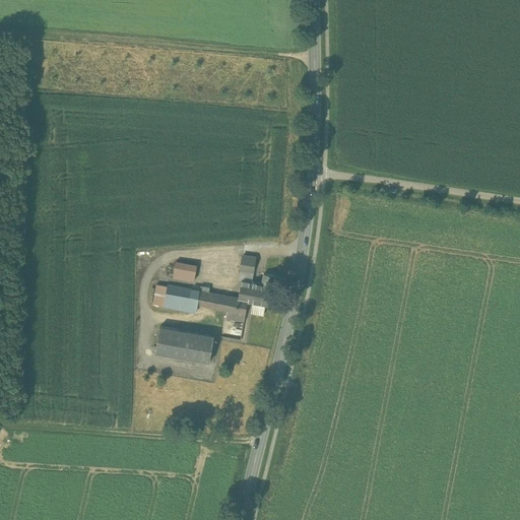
[(256,258),(243,256),(241,270),(253,272),(256,258)]
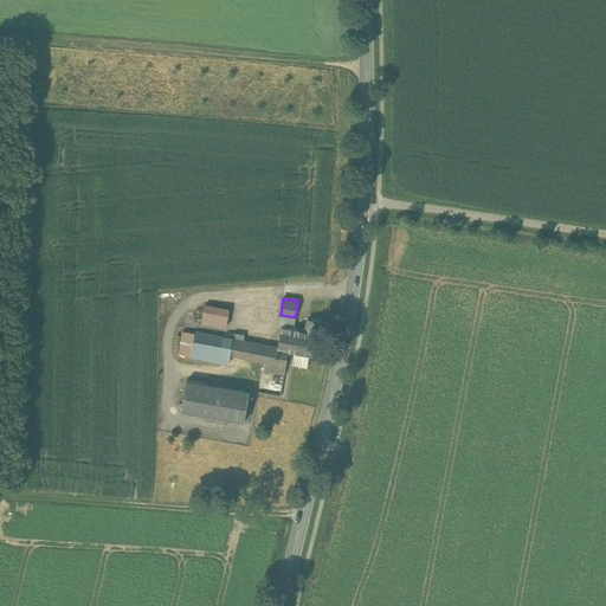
[(205,305),(201,323),(226,328),(230,310),(205,305)]
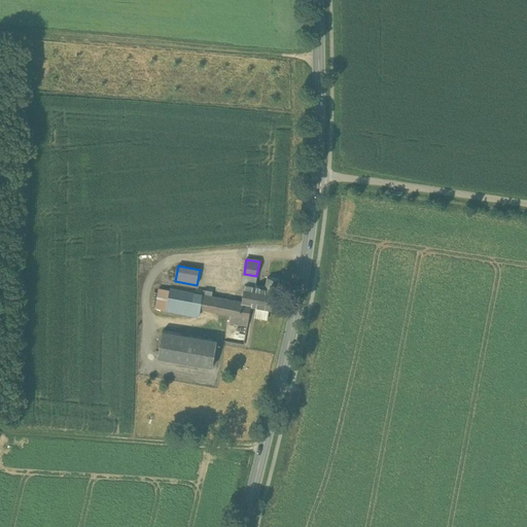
[(255,285),(256,276),(244,274),(242,283),(245,284),(255,285)]
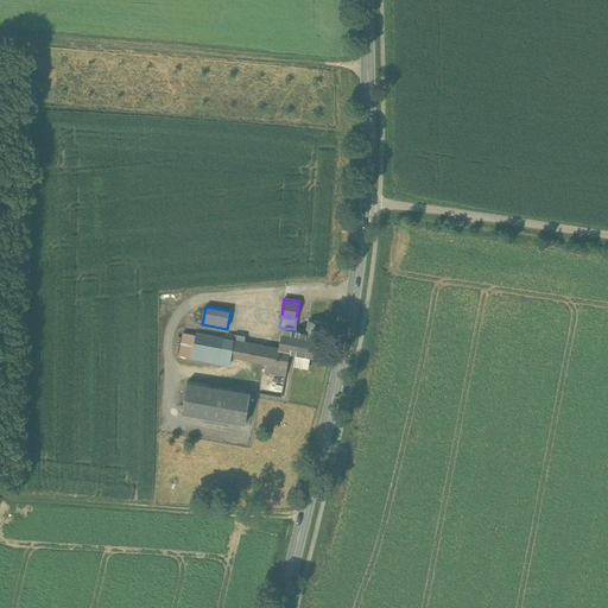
[(306,331),(301,330),(296,355),(297,355),(310,358),(316,359),(323,323),(309,321),(306,331)]
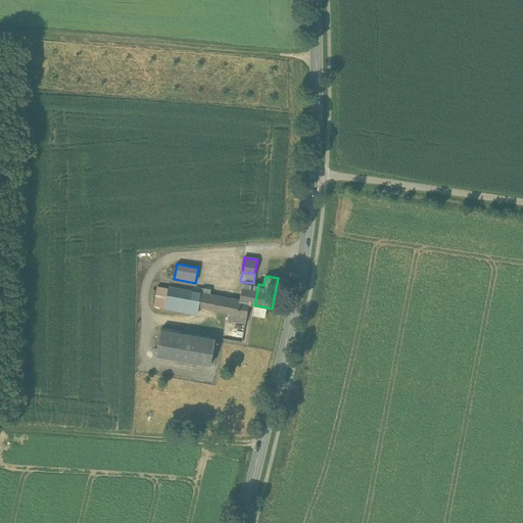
[(253,283),(243,282),(240,299),(238,314),(229,313),(227,321),(245,324),(249,304),(254,305),(258,284),(253,283)]
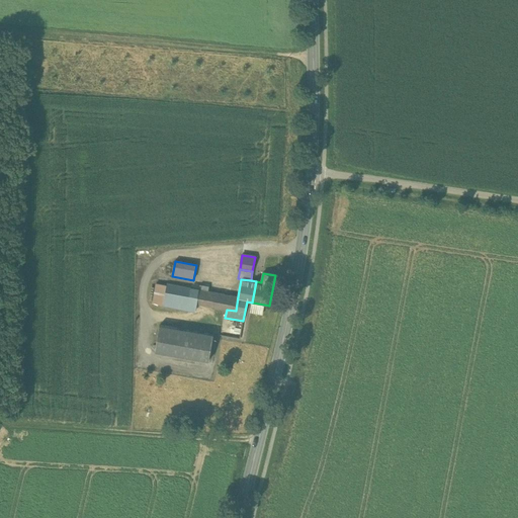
[(167,285),(156,283),(153,303),(163,305),(167,285)]
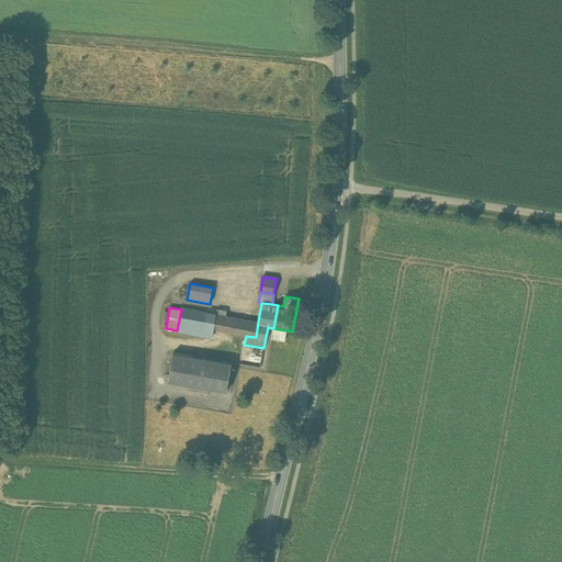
[(216,314),(181,308),(181,310),(177,330),(212,337),(213,330),(213,329),(216,314)]
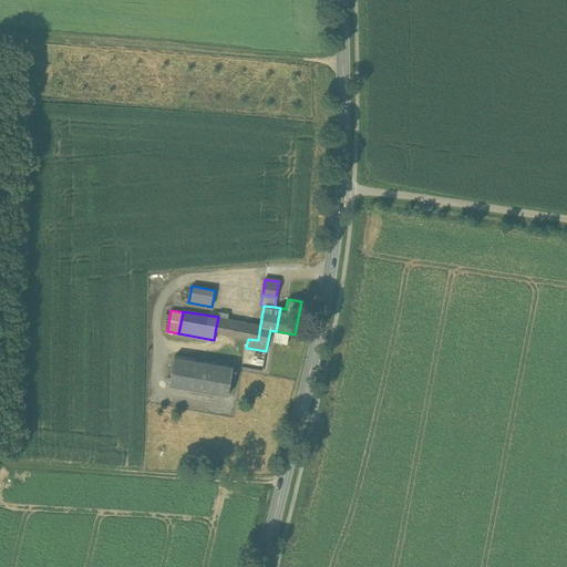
[(218,317),(215,332),(248,339),(258,340),(260,325),(228,319),(218,317)]
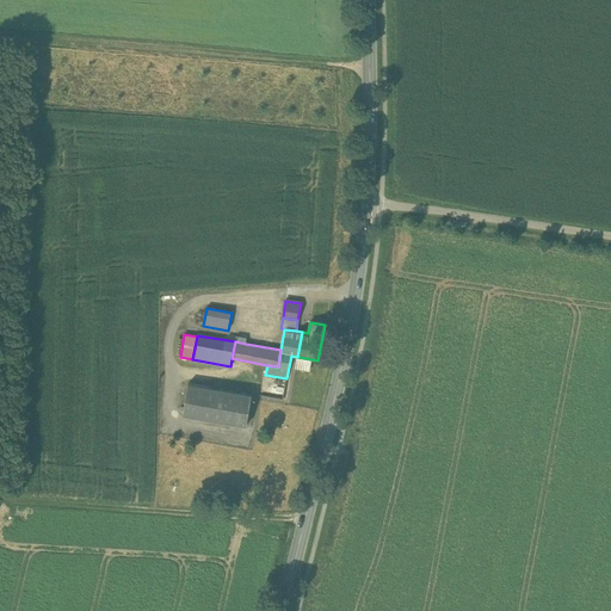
[(312,359),(298,357),(296,368),(309,370),(312,359)]
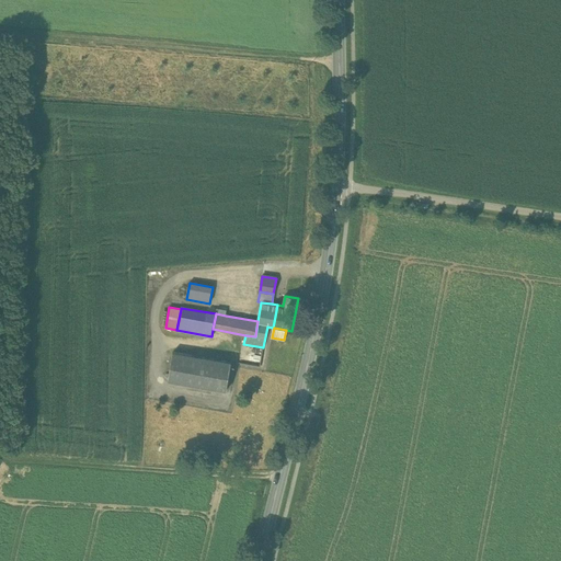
[(231,362),(173,352),(168,380),(227,390),(231,362)]
